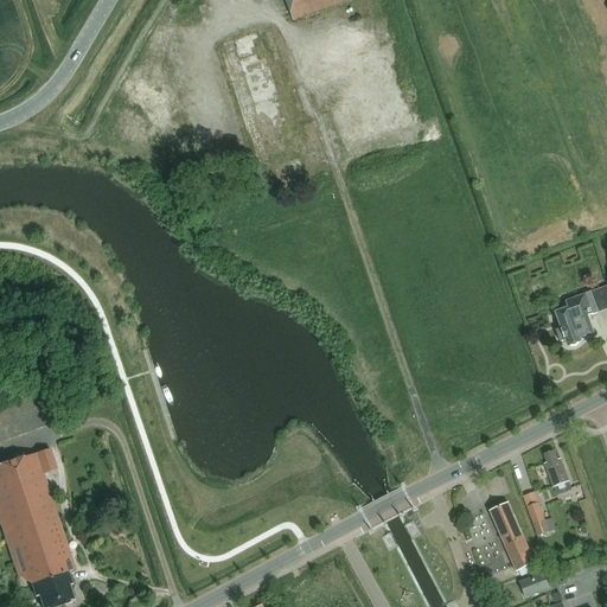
[(287,0),(293,19),(350,0),(287,0)]
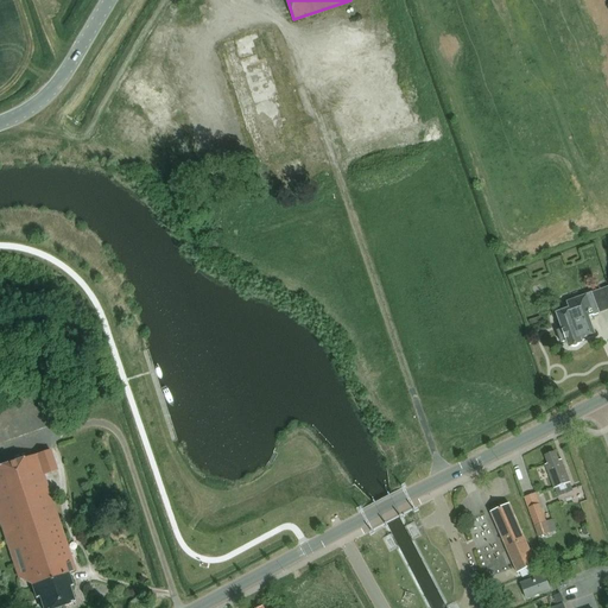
[(268,24),(217,40),(230,80),(229,81),(257,160),(259,159),(264,173),(268,171),(274,188),(308,177),(302,160),(308,158),(304,145),(309,144),(268,24)]
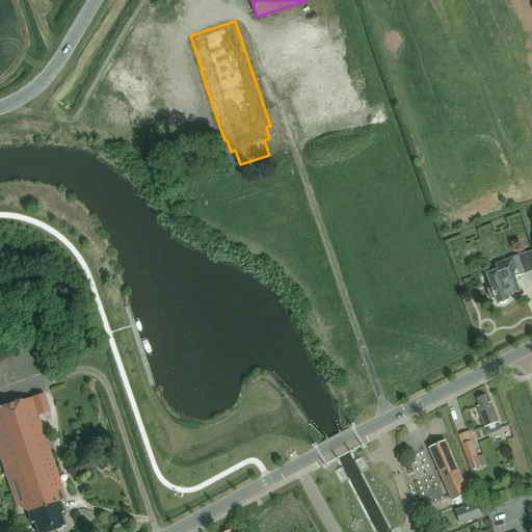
[(516,277),(531,270),(531,250),(500,263),(503,269),(487,274),(493,288),(488,290),(491,299),(497,298),(499,303),(510,299),(509,297),(522,293),(516,277)]
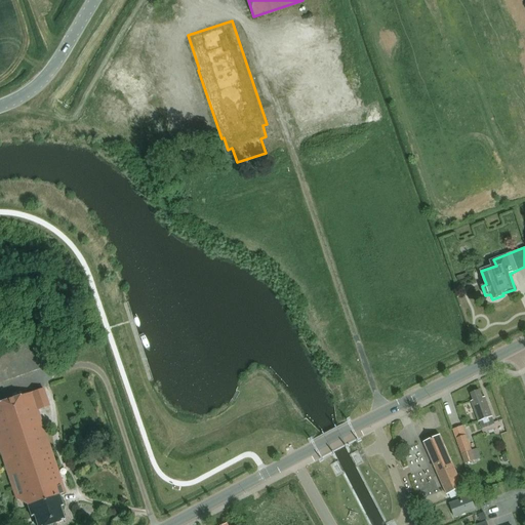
[(36,524),(46,524),(63,520),(58,508),(63,507),(58,495),(66,492),(38,409),(50,406),(44,389),(0,402),(0,451),(15,498),(27,505),(31,517),(33,516),(36,524)]
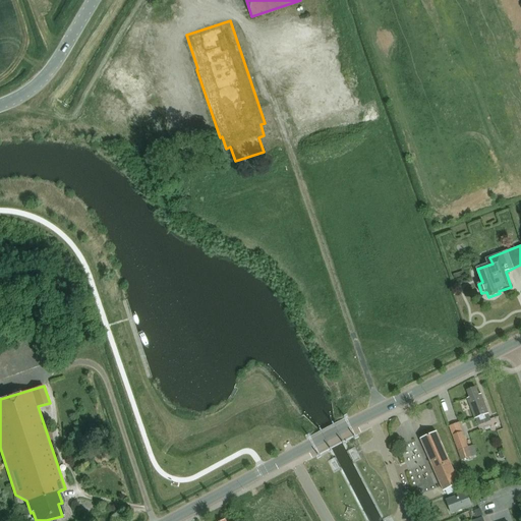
[(476,386),(466,390),(469,397),(467,398),(474,418),(488,413),(482,397),(480,398),(479,395),(476,386)]
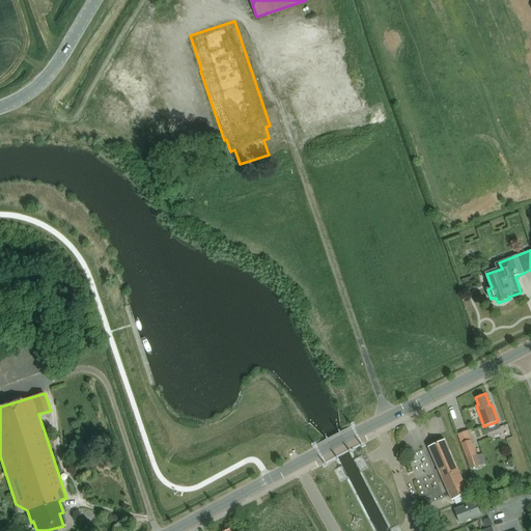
[(452,501),(469,494),(445,439),(428,446),(452,501)]
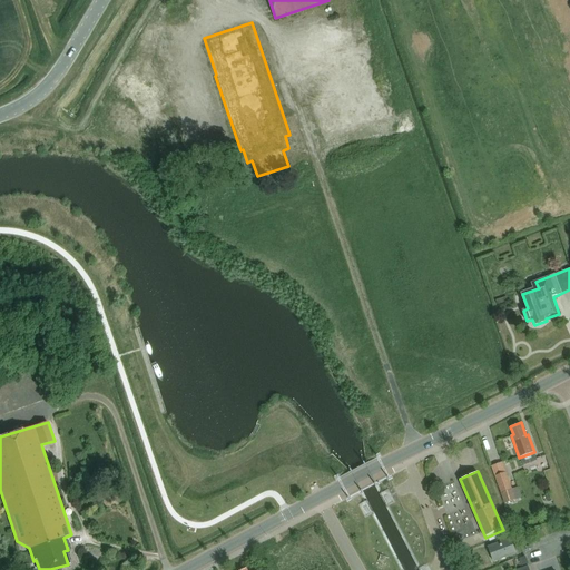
[(505,503),(517,500),(513,492),(512,488),(505,471),(494,475),(501,492),(505,503)]
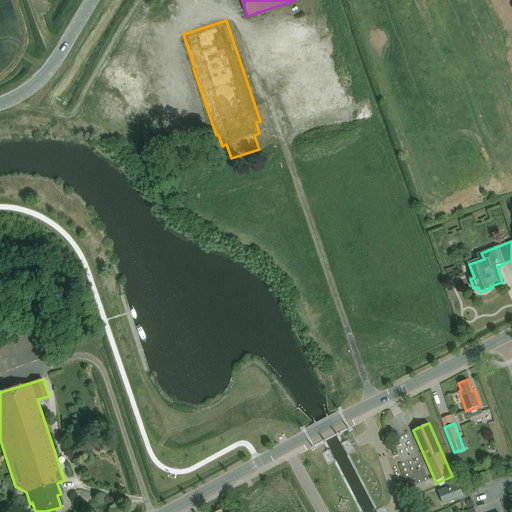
[(459,484),(439,492),(444,504),(464,497),(459,484)]
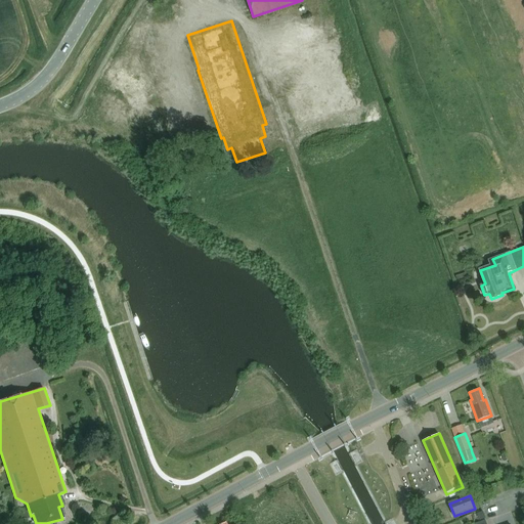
[(483,512),(477,514),(480,521),(486,519),(483,512)]
